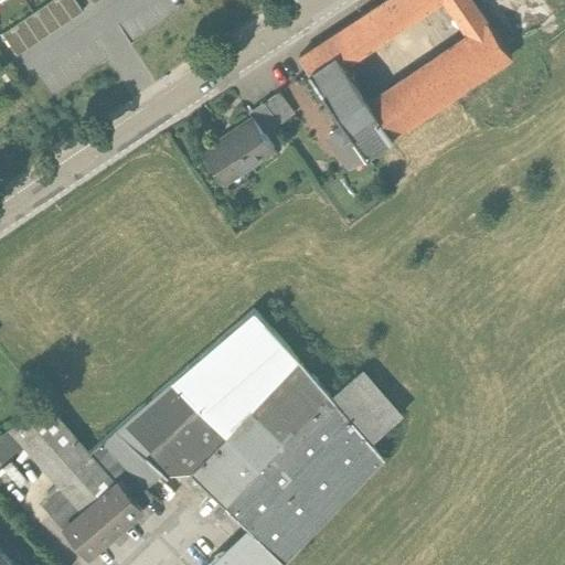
[(83,14),(73,0),(55,0),(2,35),(17,57),(83,14)]
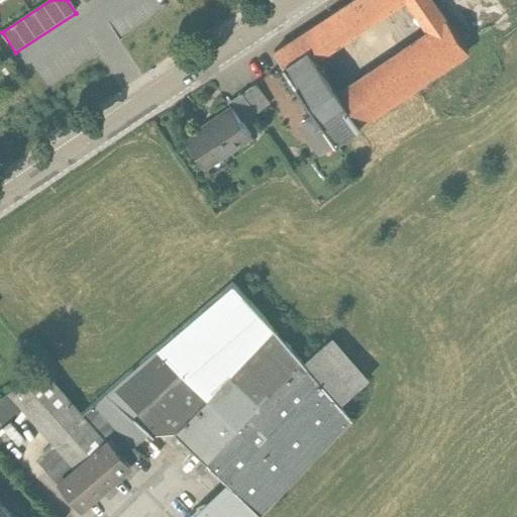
[(350,0),(275,50),(284,65),(309,47),(318,61),(404,3),(425,33),(338,91),(362,124),(469,52),(433,0),(350,0)]
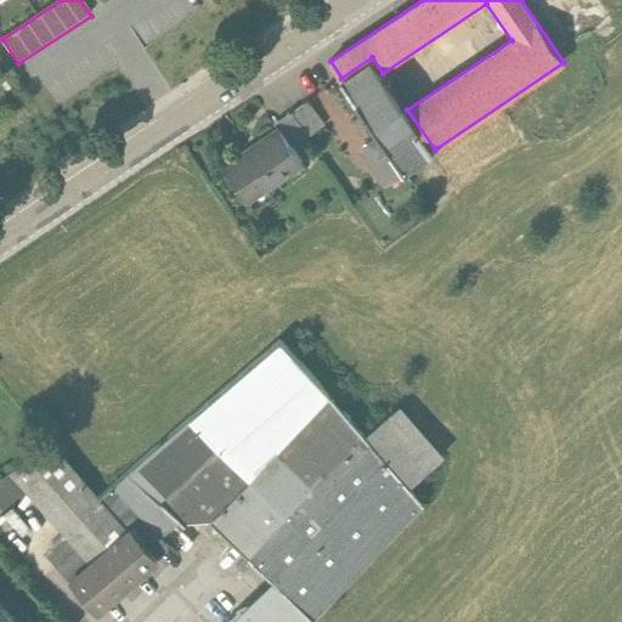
[(372,57),(341,78),(378,131),(369,137),(373,143),(363,151),(380,176),(400,164),(403,170),(435,150),(407,109),(383,73),(372,57)]
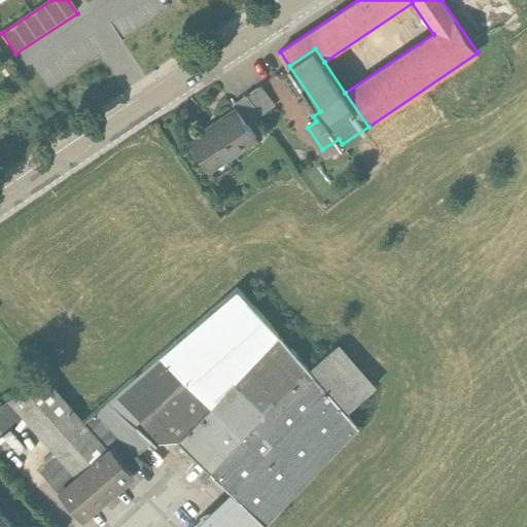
[(259,114),(246,95),(233,104),(236,109),(237,108),(247,124),(259,114)]
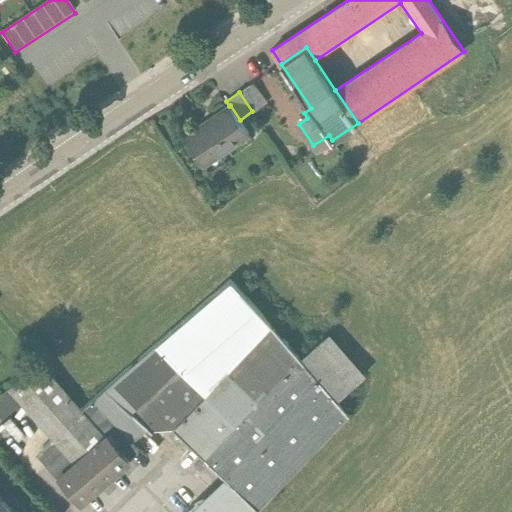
[(229,106),(184,136),(200,159),(215,149),(219,154),(249,134),(240,120),(230,105),(229,106)]
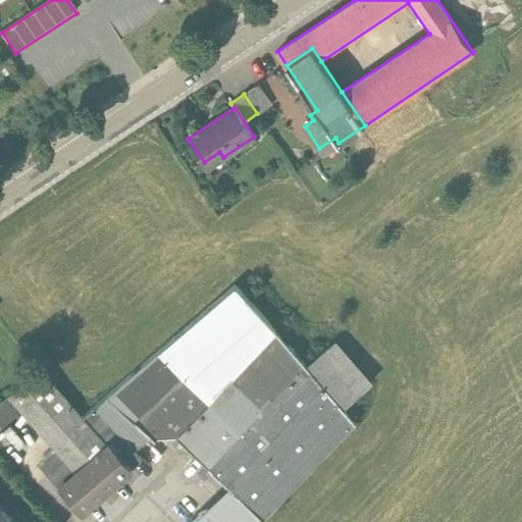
[(161,351),(211,402),(276,333),(236,288),(161,351)]
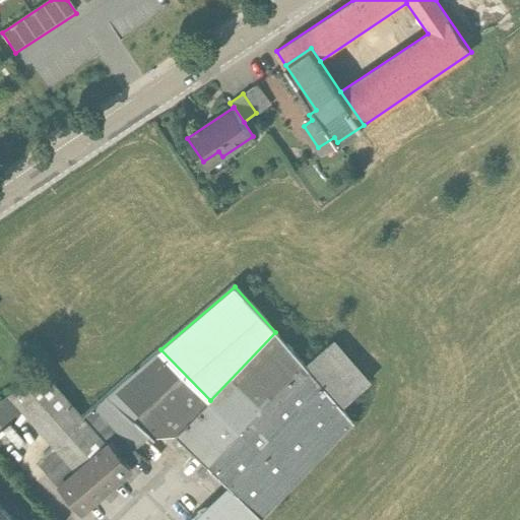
[(210,400),(177,434),(228,483),(262,516),(355,423),(342,409),(305,365),(275,332),(210,400)]
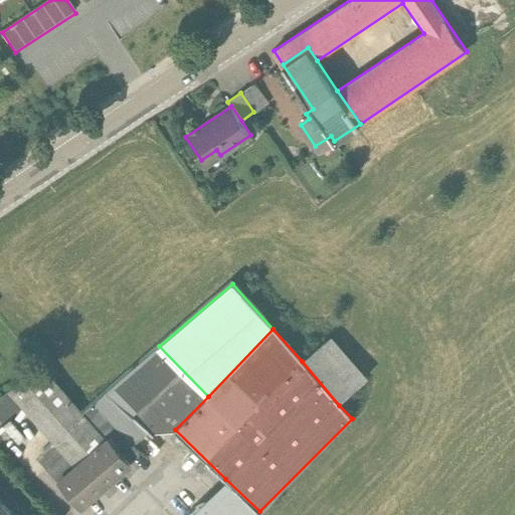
[(330,337),(302,361),(339,405),(368,380),(330,337)]
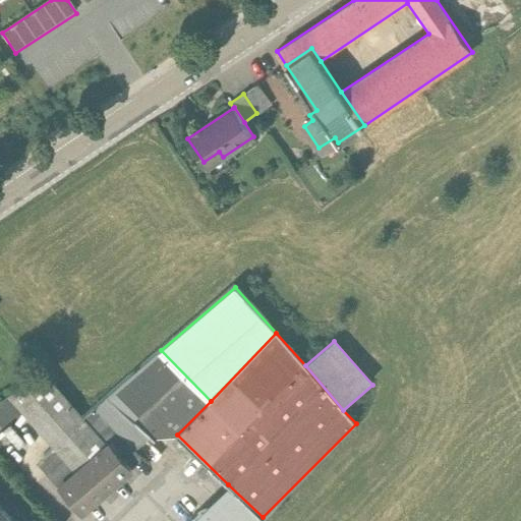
[(163,428),(177,435),(211,401),(161,350),(112,392),(138,419),(136,421),(150,433),(154,438),(163,428)]
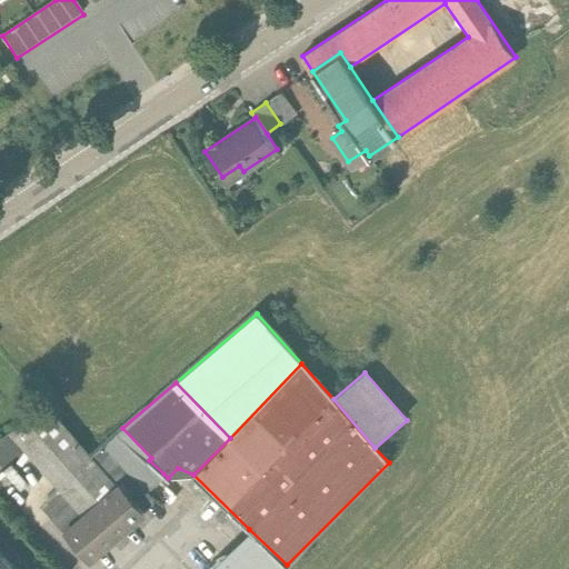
[(113,481),(91,458),(43,403),(0,442),(0,475),(27,451),(61,490),(40,508),(59,530),(113,481)]
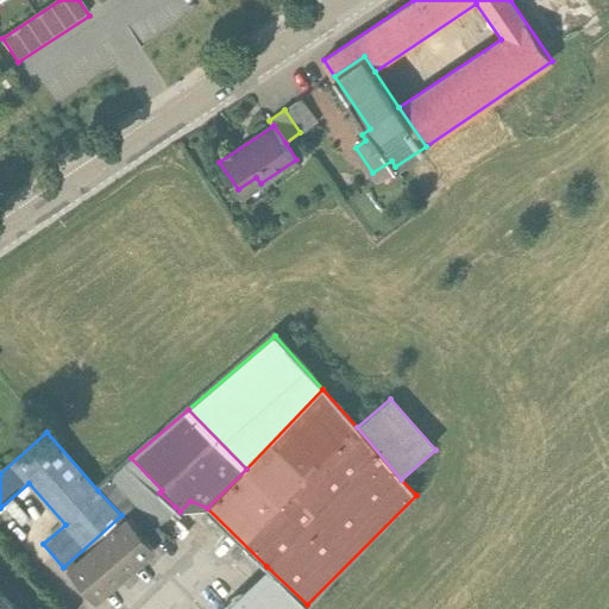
[(121,515),(155,550),(168,537),(156,525),(175,507),(159,493),(162,490),(131,458),(98,490),(121,515)]
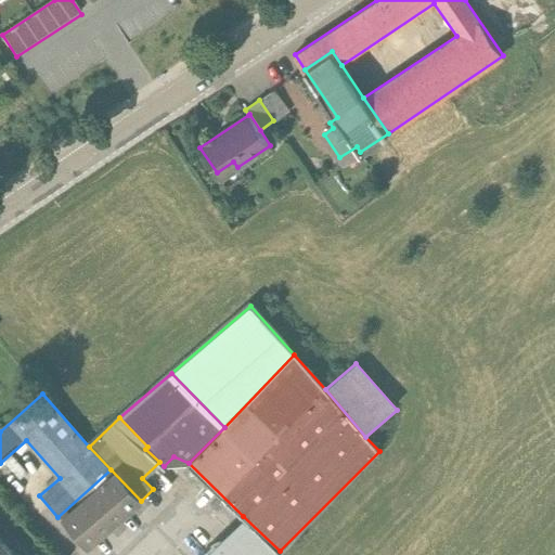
[(141,501),(111,469),(57,517),(88,549),(141,501)]
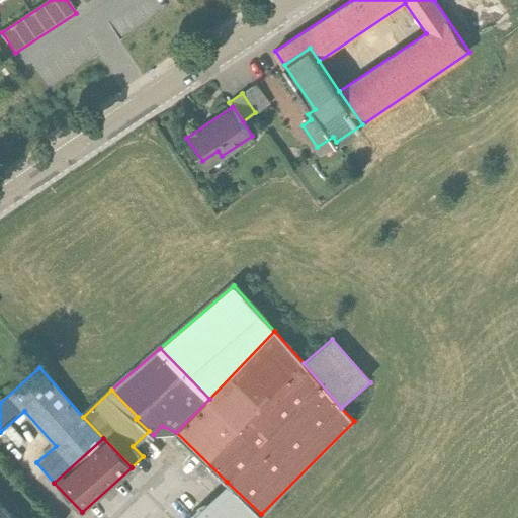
[(257,517),(261,514),(227,482),(189,517),(257,517)]
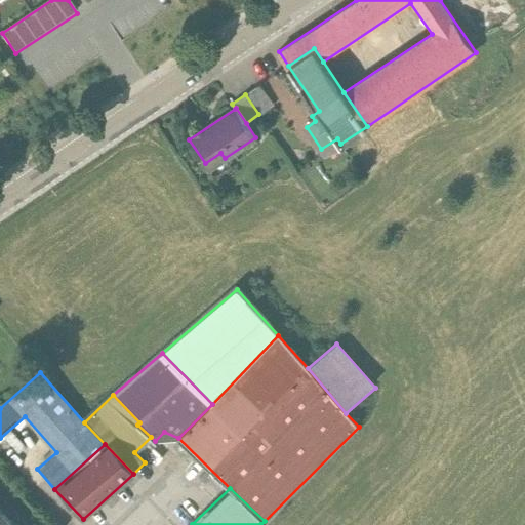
[(9,524),(0,515),(0,524),(9,524)]
